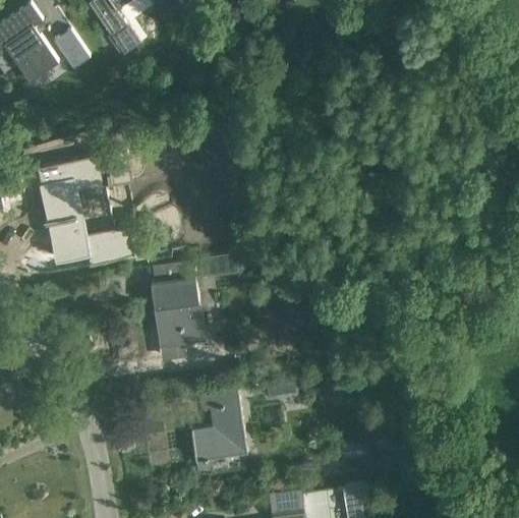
[(91,0),(88,3),(99,19),(104,27),(119,17),(110,4),(116,0),(151,0),(153,2),(156,0),(91,0)]
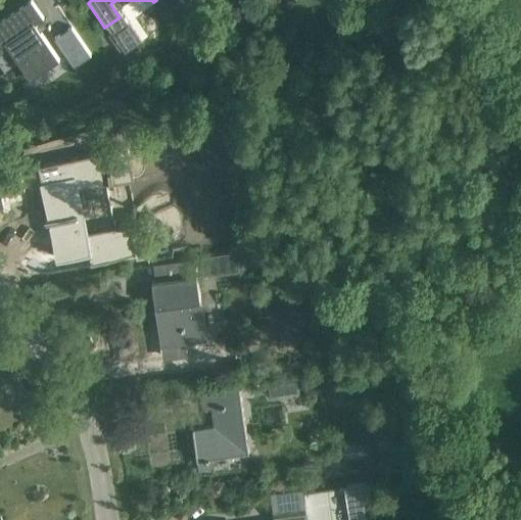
[(378,29),(404,18),(395,0),(393,0),(379,5),(380,9),(372,11),(378,29)]
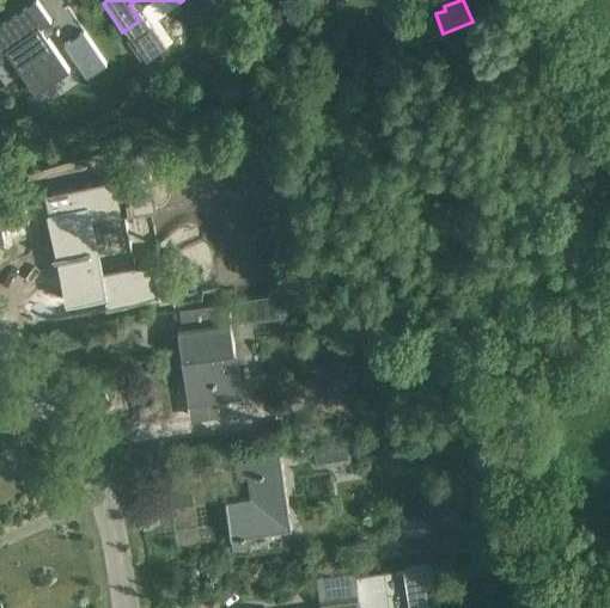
[(41,30),(48,25),(34,5),(0,28),(0,56),(4,54),(34,97),(53,83),(66,74),(60,65),(37,32),(41,30)]
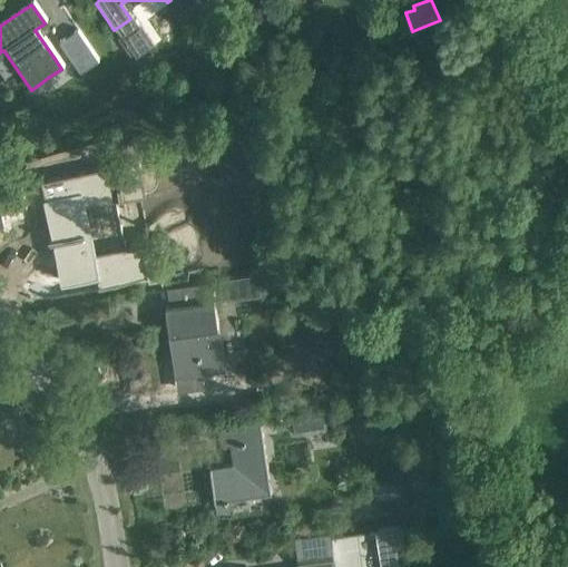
[(60,45),(81,75),(99,62),(79,32),(60,45)]
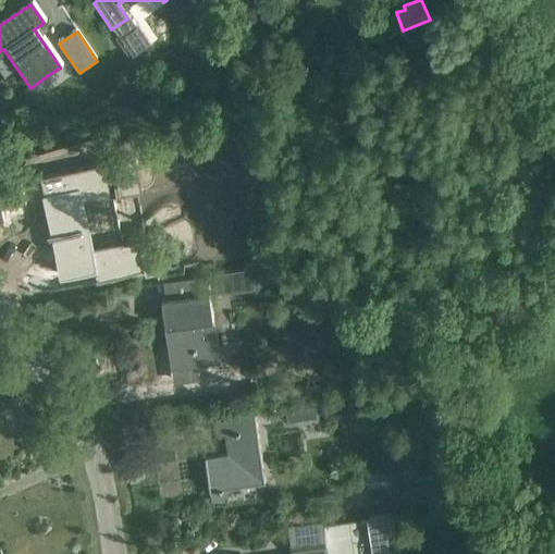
[(122,93),(123,107),(137,105),(136,90),(122,93)]
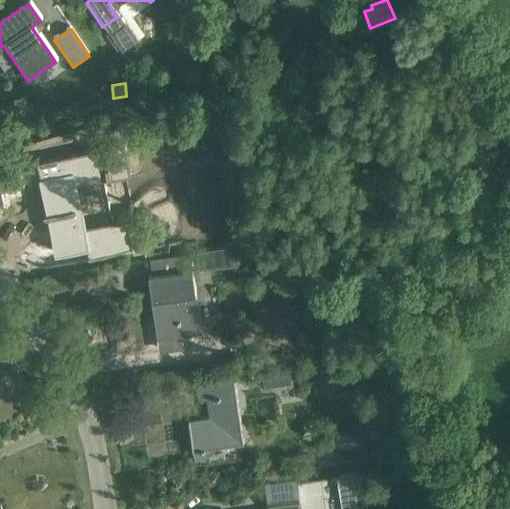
[(53,170),(48,171),(63,238),(64,238),(89,233),(91,243),(144,231),(138,204),(110,210),(101,167),(144,158),(137,128),(49,148),(53,170)]
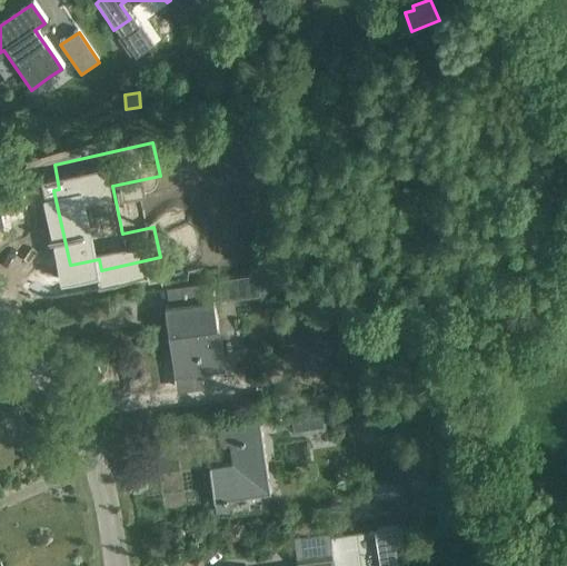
[(21,182),(0,187),(0,226),(3,226),(1,215),(27,209),(21,182)]
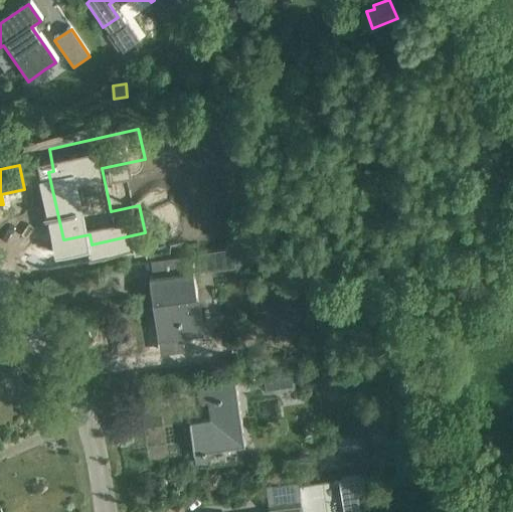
[(257,245),(195,254),(198,272),(233,267),(233,266),(260,263),(257,245)]
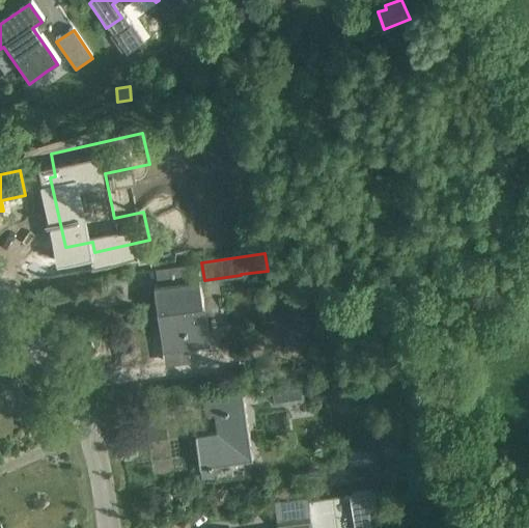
[(173,284),(156,287),(152,287),(157,314),(162,313),(164,324),(160,325),(164,353),(166,353),(165,348),(183,344),(184,351),(204,348),(207,346),(198,281),(173,284)]
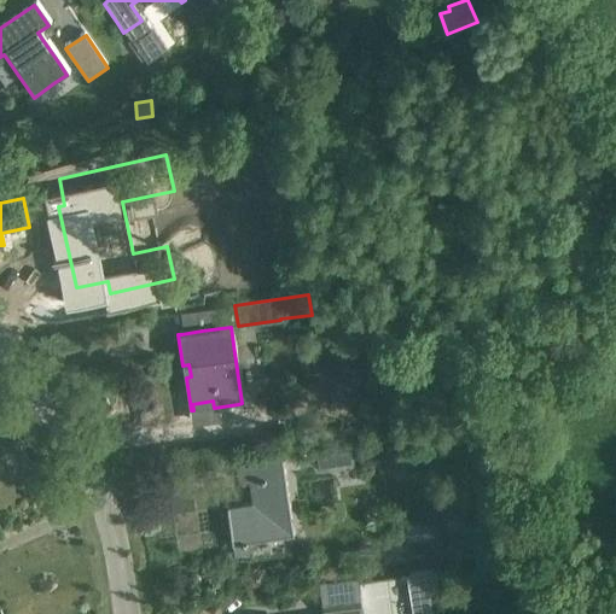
[(132,445),(174,439),(167,381),(125,387),(132,445)]
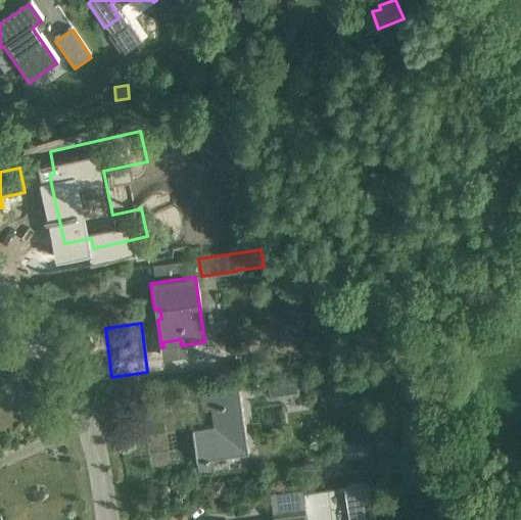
[(266,381),(269,402),(298,397),(294,377),(266,381)]
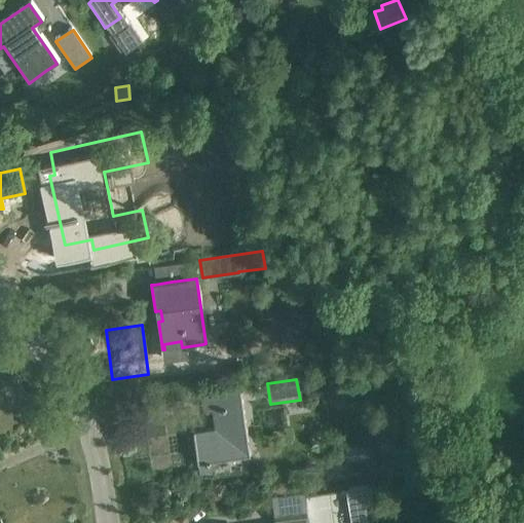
[(197,476),(202,475),(212,474),(211,462),(249,457),(238,388),(198,394),(201,412),(211,411),(214,431),(192,435),(197,476)]
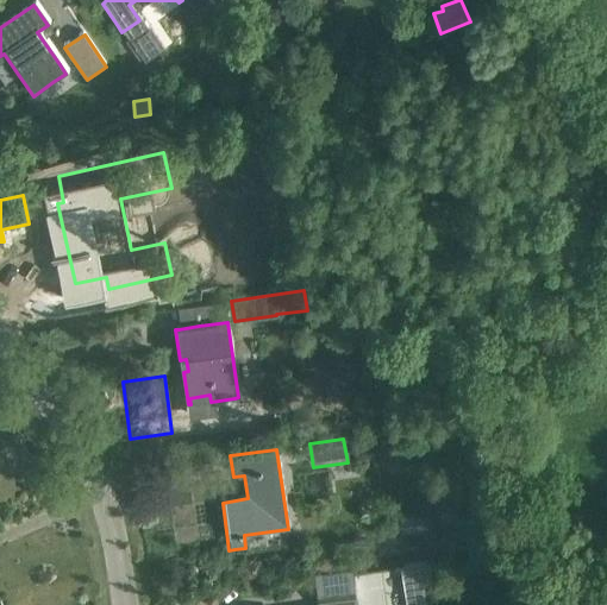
[(427,565),(399,568),(404,594),(421,592),(420,584),(430,583),(427,565)]
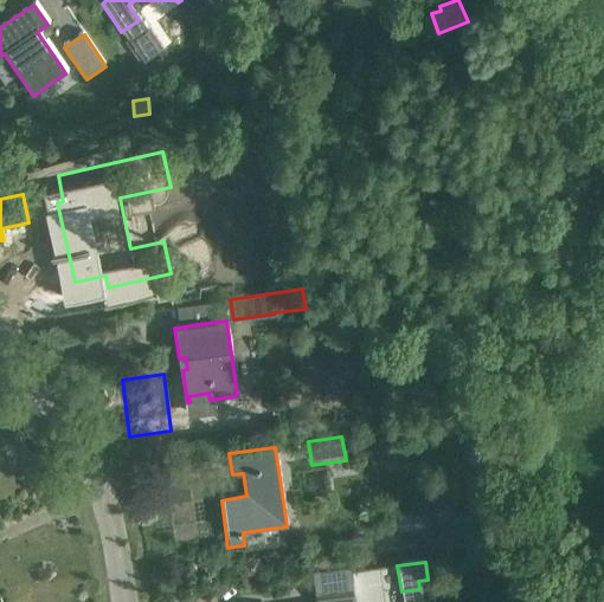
[(319,588),(315,589),(317,601),(354,601),(352,584),(347,584),(319,588)]
